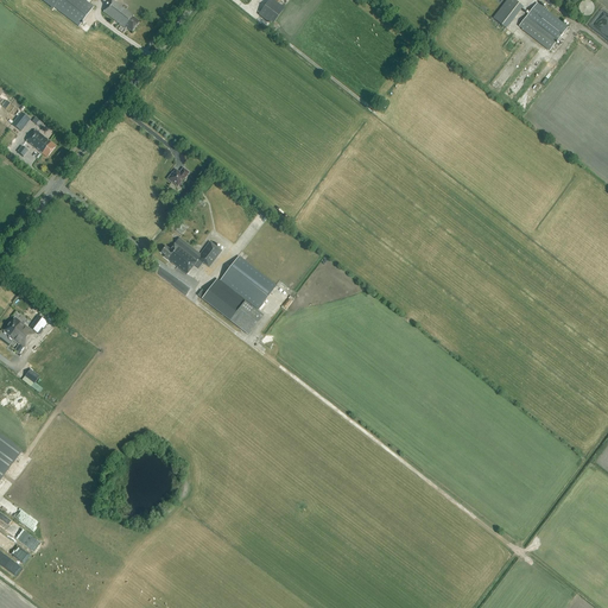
[(43,0),(54,7),(78,26),(94,7),(84,0),(43,0)]
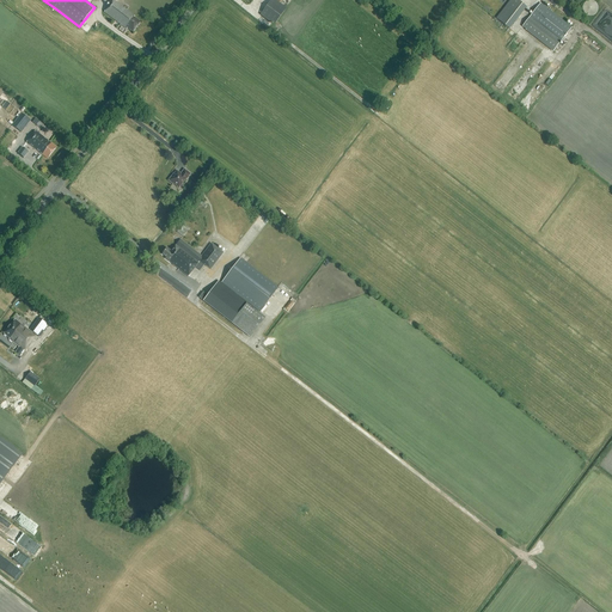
[(133,32),(140,22),(134,17),(135,17),(114,0),(104,12),(127,30),(127,29),(133,32)]
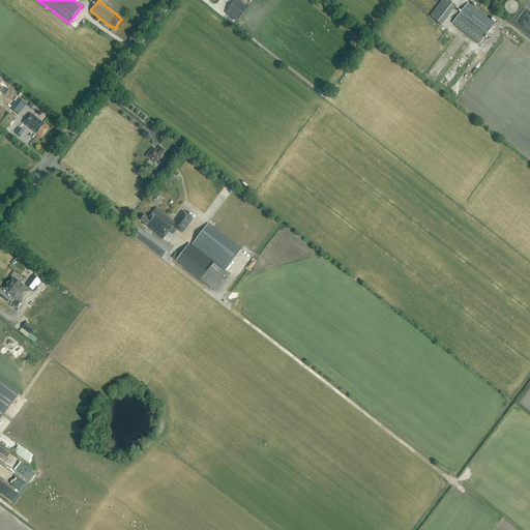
[(237,0),(234,0),(225,13),(235,20),(236,18),(238,20),(247,7),(237,0)]
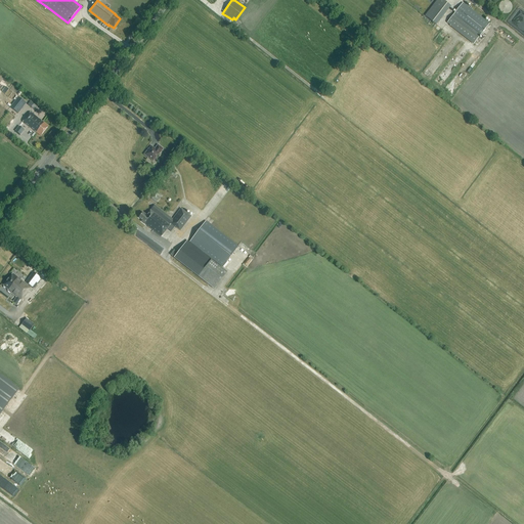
[(451,5),(448,3),(443,0),(434,0),(436,1),(426,16),(437,25),(451,5)]
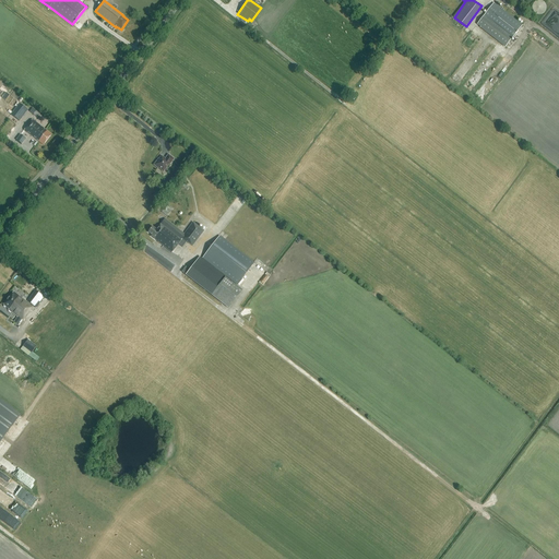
[(546,10),(547,8),(546,6),(545,3),(543,1),(540,0),(538,0),(536,1),(534,3),(533,6),(533,8),(533,10),(534,12),(536,13),(538,14),(540,14),(543,13),(545,12),(546,10)]
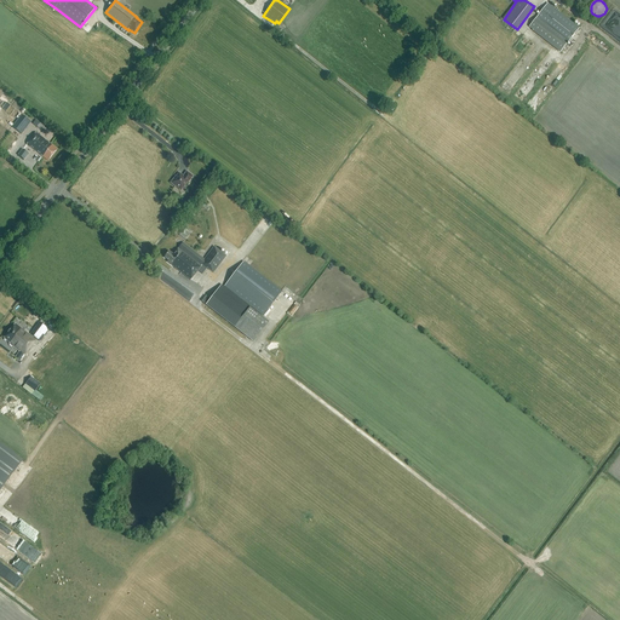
[(547,4),(529,28),(533,30),(533,32),(561,52),(579,28),(547,4)]
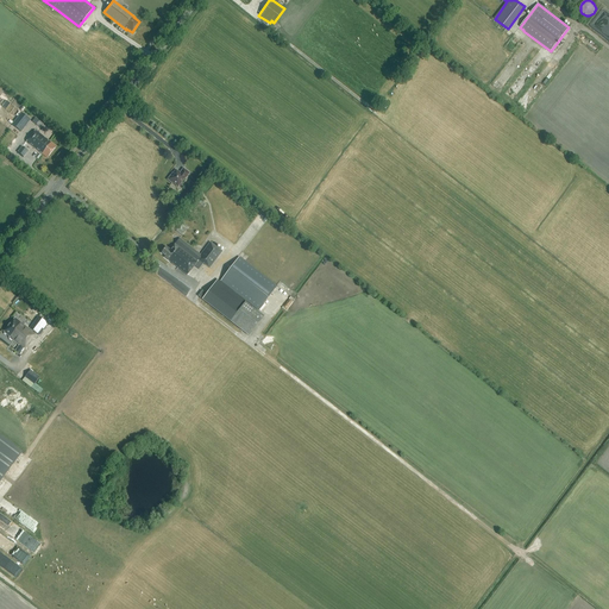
[(31,120),(22,112),(12,125),(22,132),(31,120)]
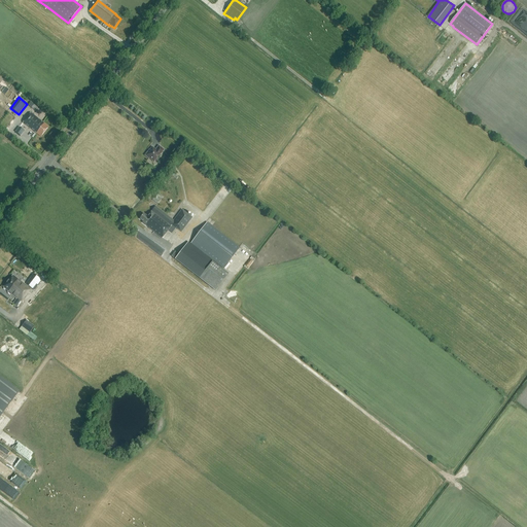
[(48,127),(34,116),(30,113),(23,124),(25,125),(26,125),(40,137),(48,127)]
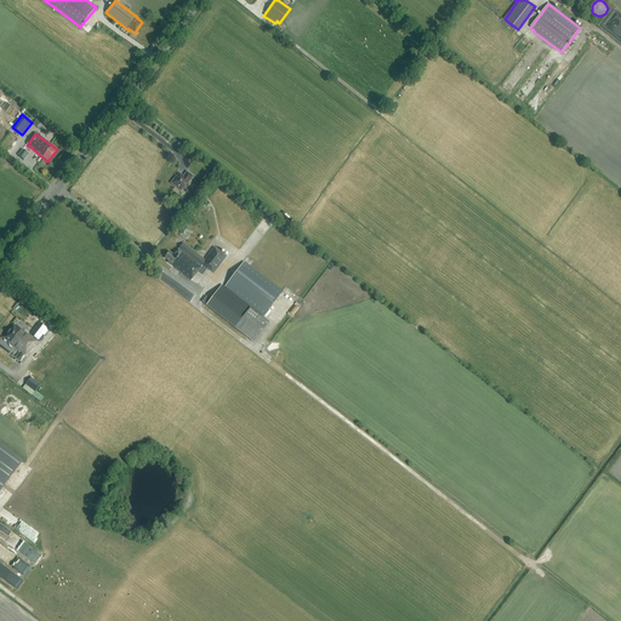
[(29,154),(23,149),(18,155),(24,160),(29,154)]
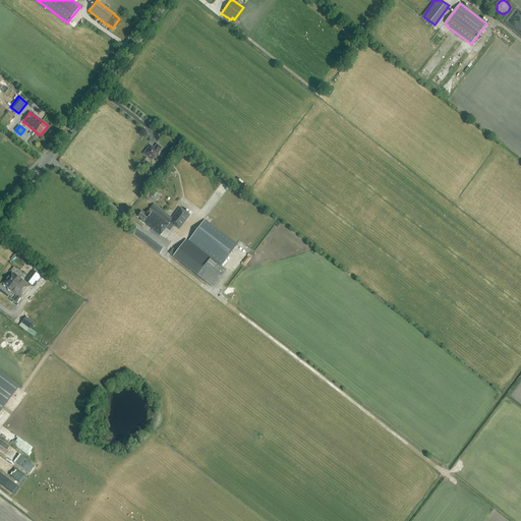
[(159,153),(162,149),(157,143),(154,148),(151,146),(147,151),(147,150),(143,154),(148,157),(153,160),(159,152),(159,153)]
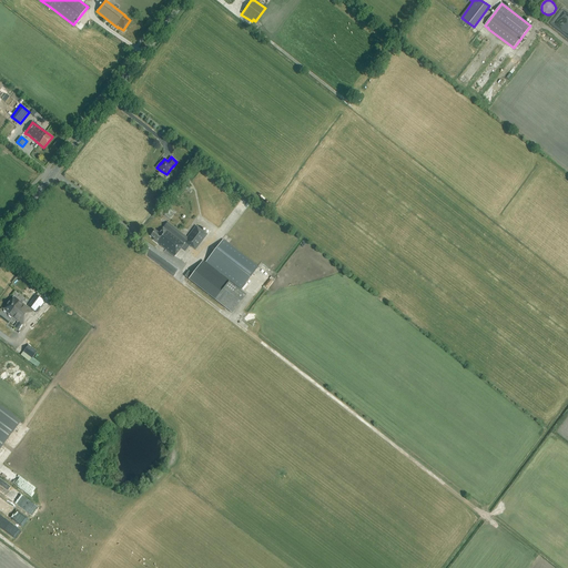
[(195,250),(208,235),(196,226),(188,237),(168,222),(163,227),(159,233),(155,231),(151,235),(155,240),(155,241),(174,256),(181,247),(185,251),(190,245),(195,250)]
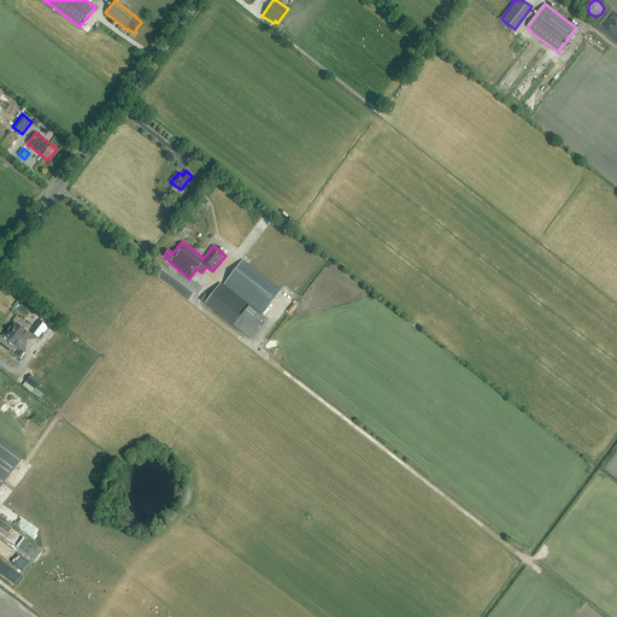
[(281,289),(242,260),(223,286),(221,283),(210,298),(205,294),(201,300),(252,340),(268,321),(252,309),(253,307),(262,315),(281,289)]
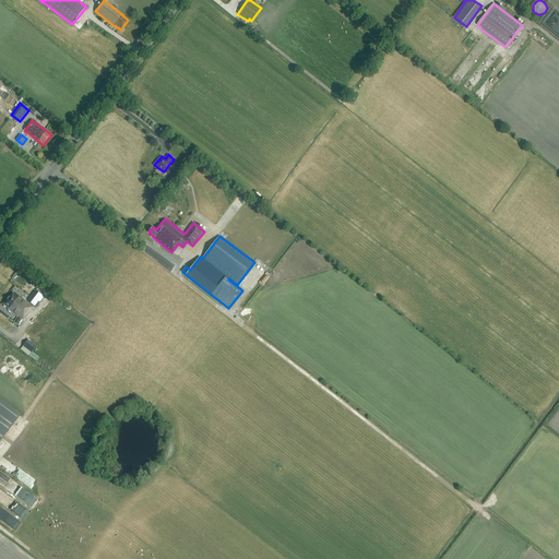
[(36,308),(45,297),(42,295),(38,293),(31,305),(13,292),(4,305),(9,309),(9,310),(18,317),(14,322),(19,325),(33,307),(34,308),(34,307),(36,308)]
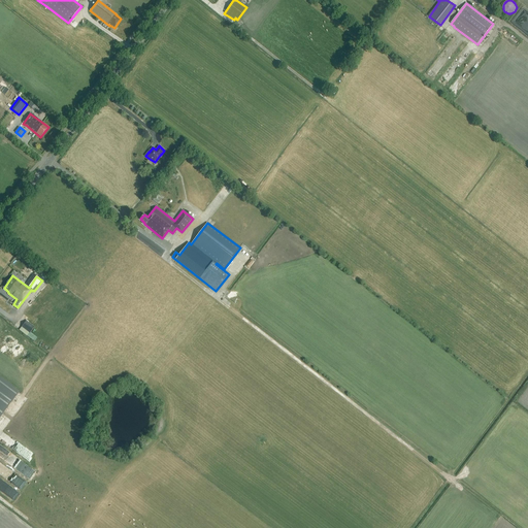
[(35,327),(27,321),(22,327),(30,333),(35,327)]
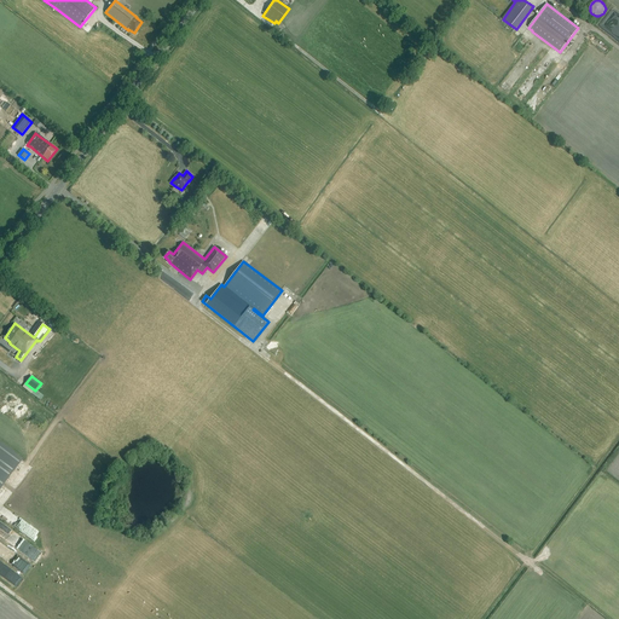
[(0,443),(0,487),(1,489),(22,460),(0,443)]
